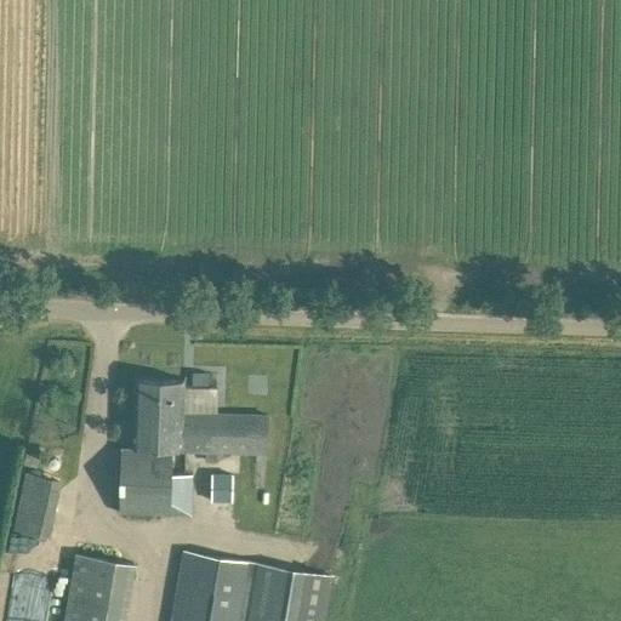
[(192,372),(192,386),(209,387),(209,372),(192,372)]
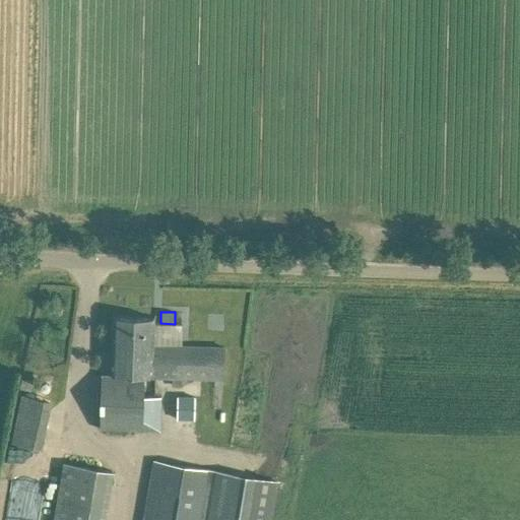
[(114,317),(113,337),(113,375),(103,374),(102,429),(159,431),(160,397),(143,396),(144,376),(224,379),(225,347),(153,345),(154,318),(114,317)]
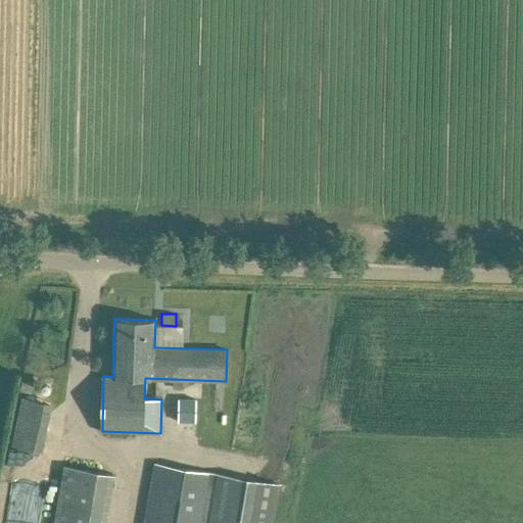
[(22,379),(20,390),(31,392),(33,381),(22,379)]
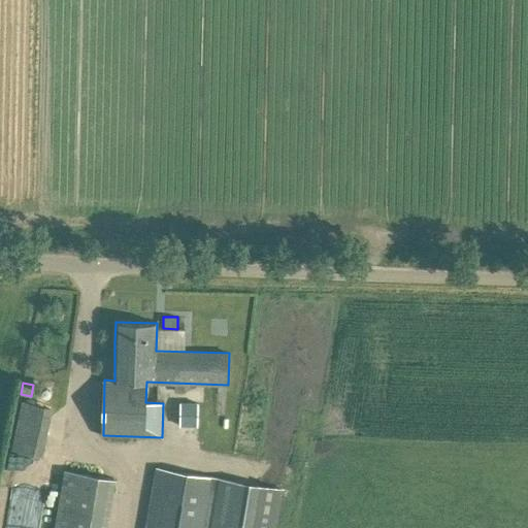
[(25,399),(13,449),(42,455),(54,405),(25,399)]
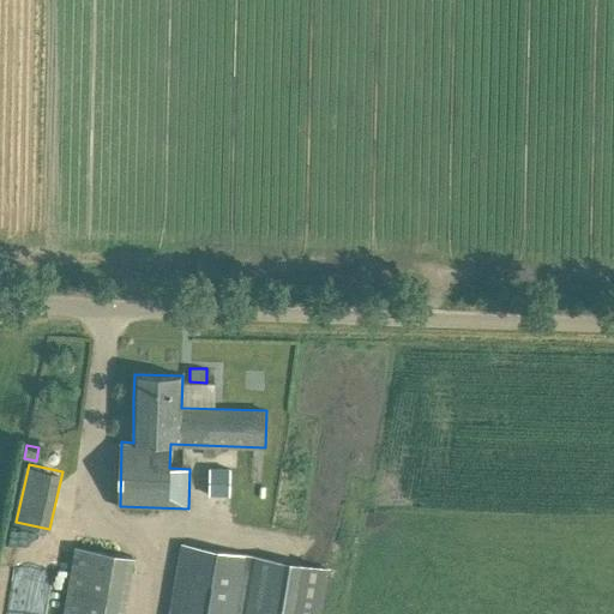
[(209,468),(209,498),(232,498),(232,468),(209,468)]
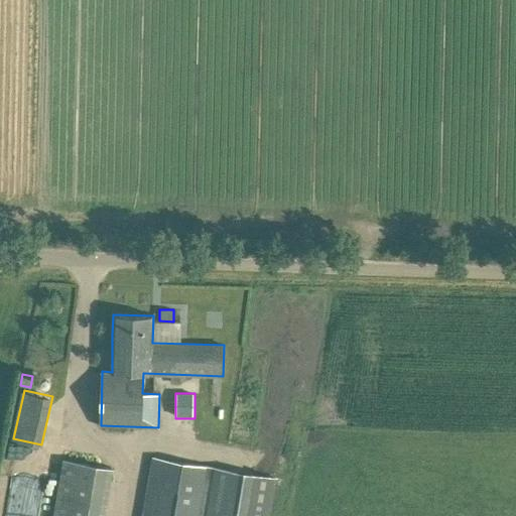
[(144,515),(270,515),(277,479),(154,457),(144,515)]
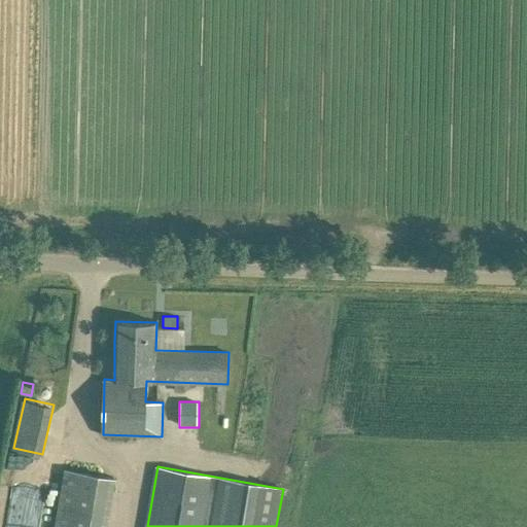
[(65,469),(55,526),(107,526),(116,478),(65,469)]
